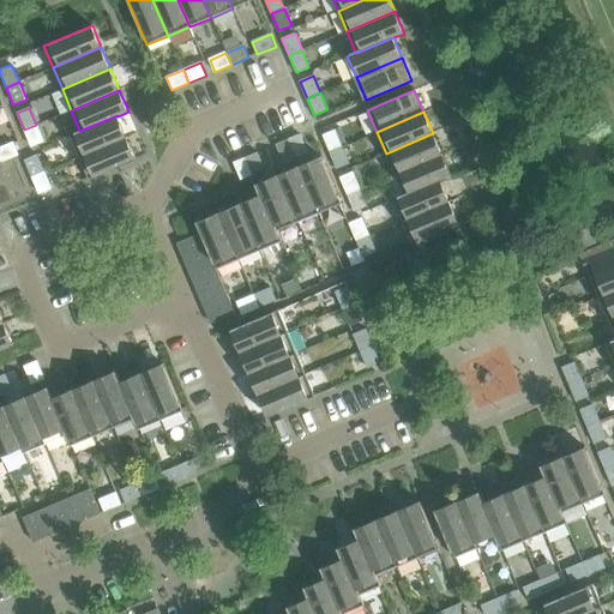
[(127,138),(118,116),(118,115),(79,131),(79,130),(71,133),(80,157),(127,138)]
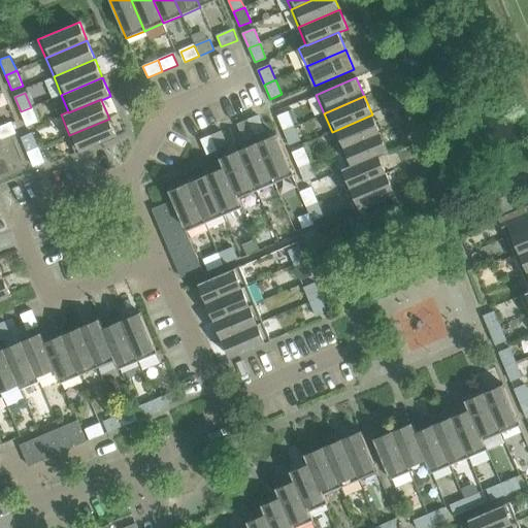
[(37,121),(31,107),(21,111),(27,126),(37,121)]
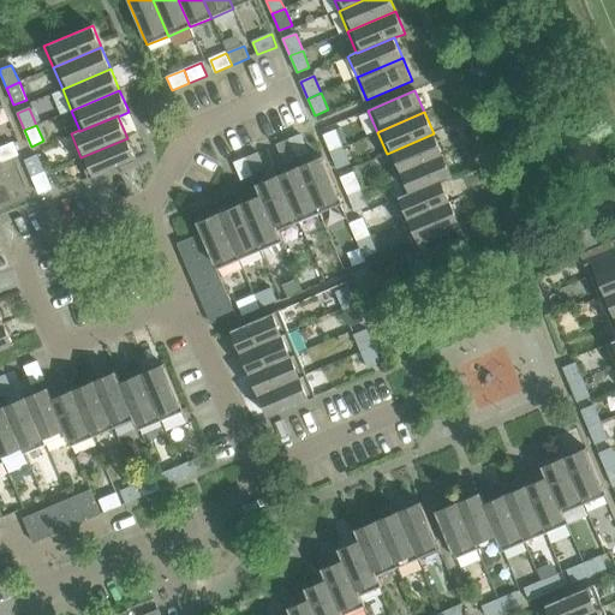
[(342,147),(335,130),(323,135),(330,153),(342,147)]
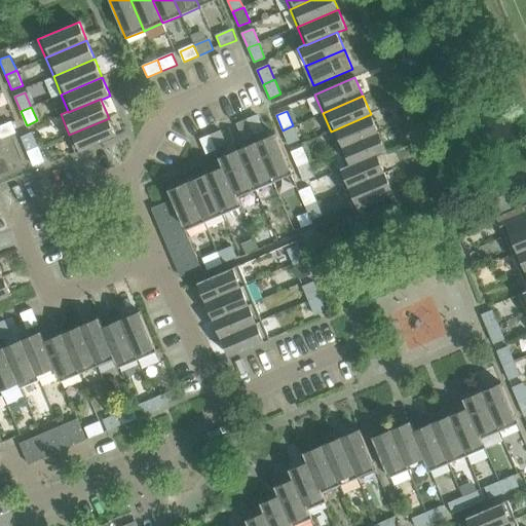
[(378,133),(371,114),(331,132),(338,149),(378,133)]
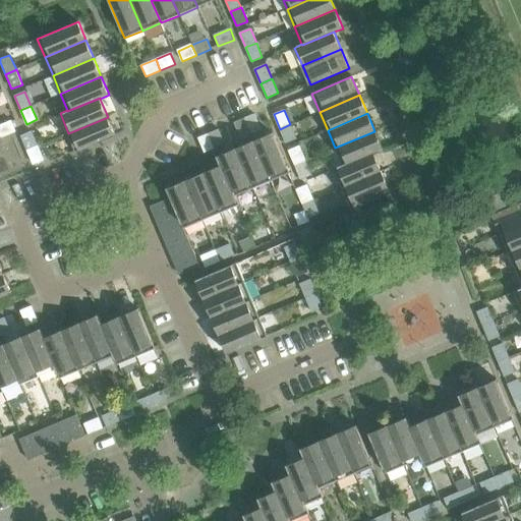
[(261,129),(254,114),(244,119),(250,133),(261,129)]
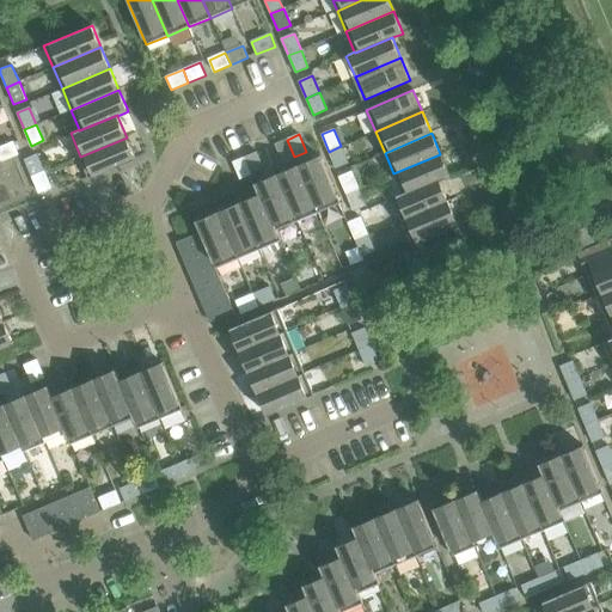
[(135,159),(127,138),(80,157),(90,178),(135,159)]
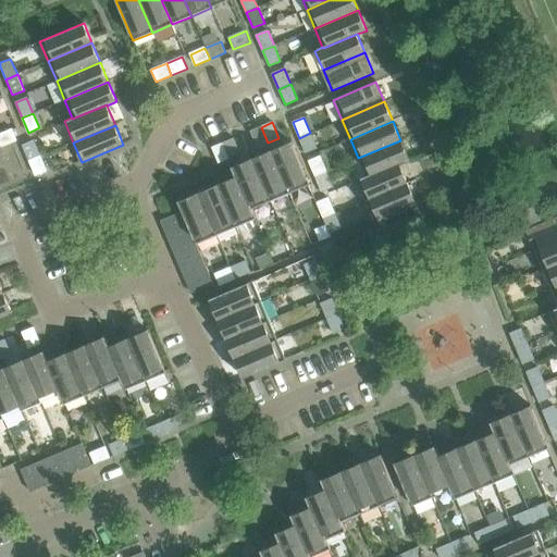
[(268,143),(261,127),(250,132),(257,147),(268,143)]
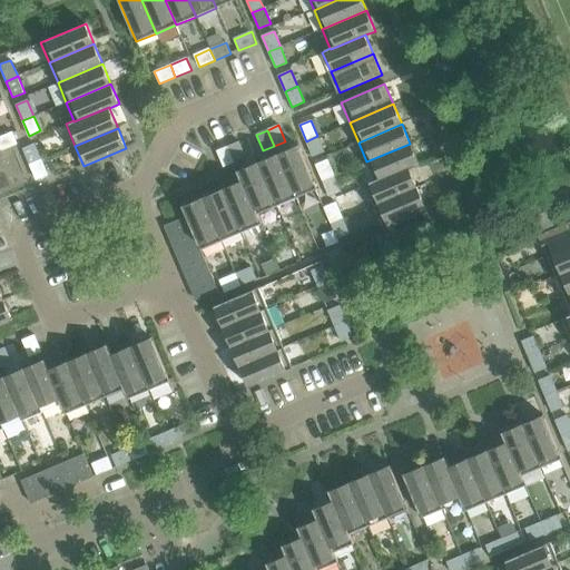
[(17,144),(11,131),(0,136),(0,147),(1,150),(17,144)]
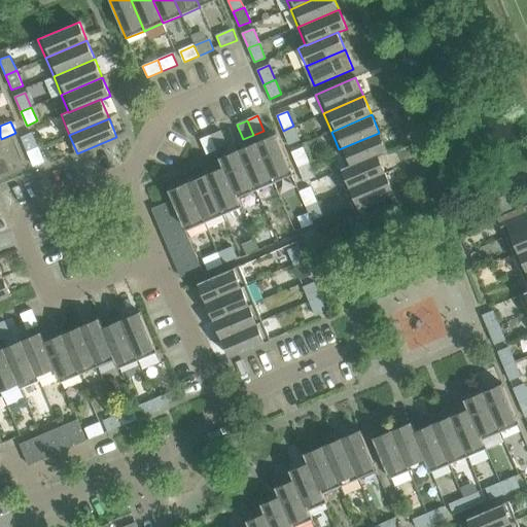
[(300,140),(293,126),(283,131),(289,145),(300,140)]
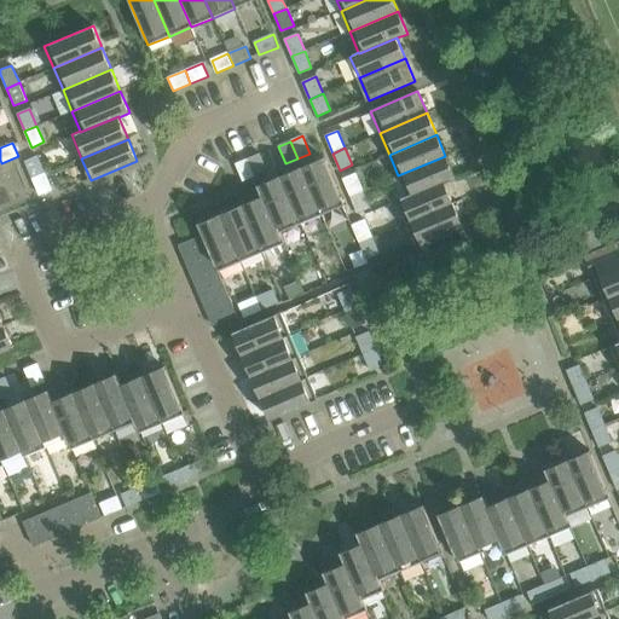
[(266,172),(260,154),(247,160),(254,177),(266,172)]
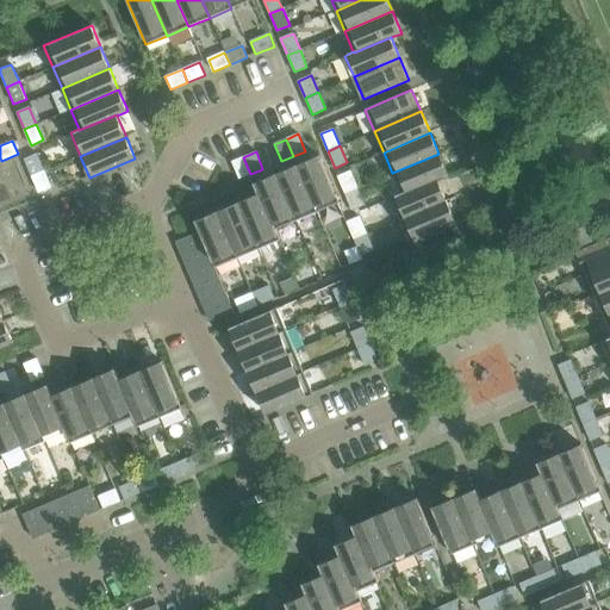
[(44,170),(37,154),(24,160),(31,176),(44,170)]
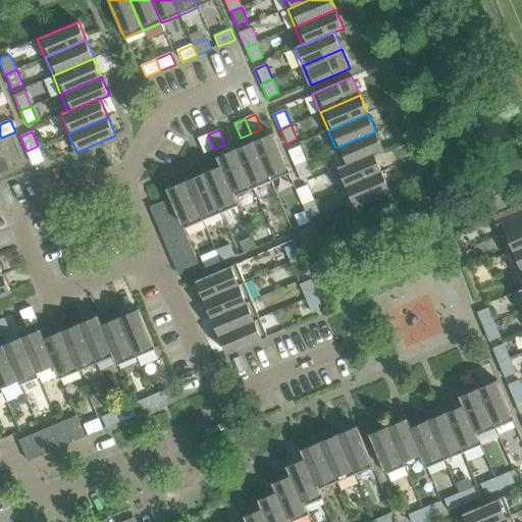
[(383,149),(382,148),(375,132),(335,148),(343,164),(343,166),(374,152),(374,154),(383,149)]
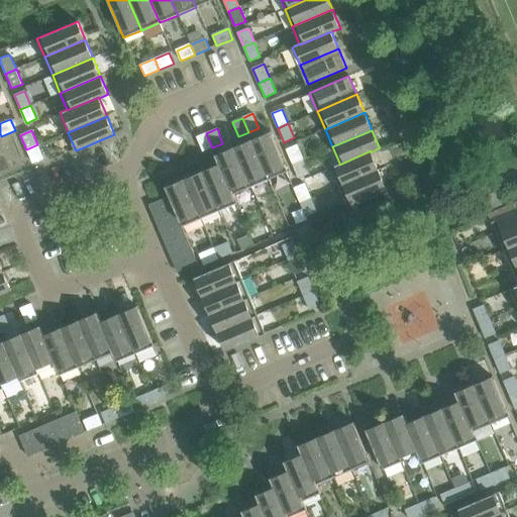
[(288,172),(271,131),(251,139),(270,180),(288,172)]
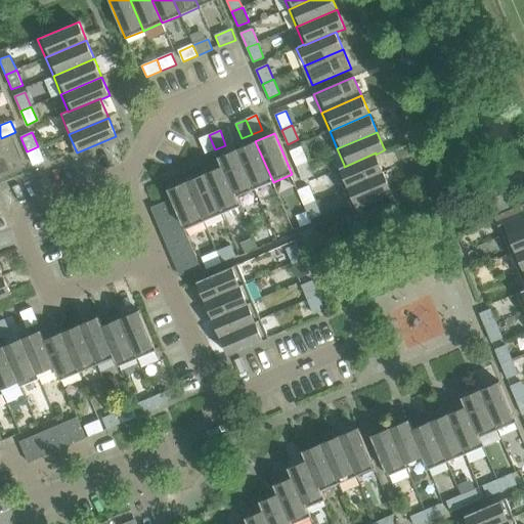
[(215,149),(209,135),(199,139),(205,154),(215,149)]
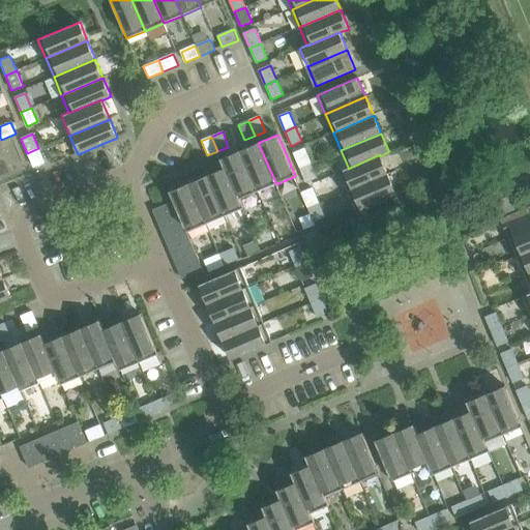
[(276,184),(258,143),(239,151),(257,193),(276,184)]
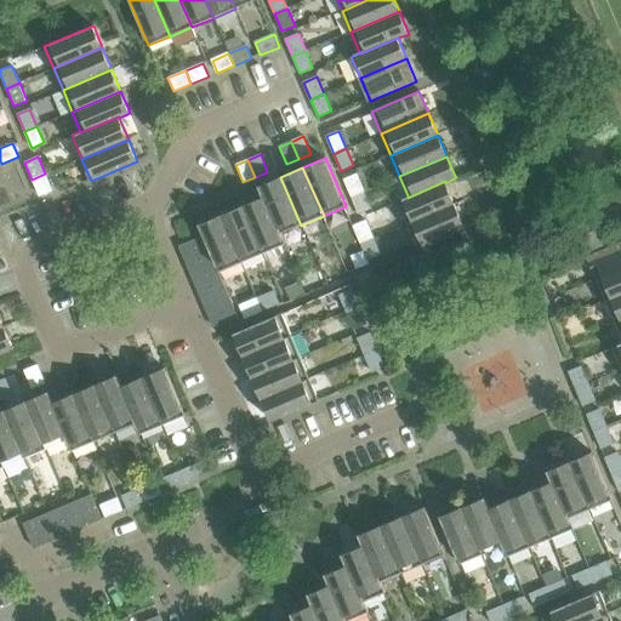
[(52,191),(45,174),(32,180),(39,197),(52,191)]
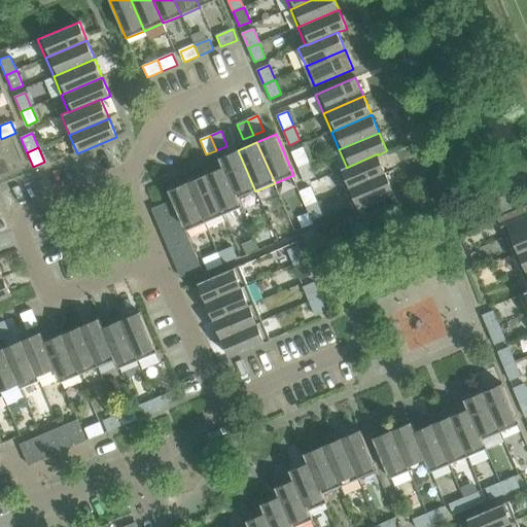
[(310,162),(304,147),(292,152),(299,167),(310,162)]
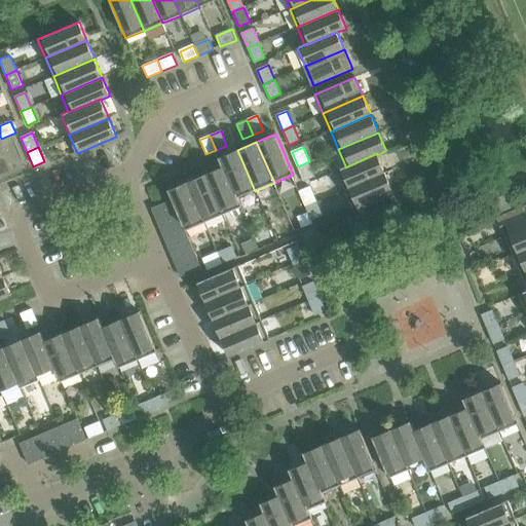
[(255,191),(237,150),(218,158),(222,167),(223,167),(236,198),(237,198),(255,191)]
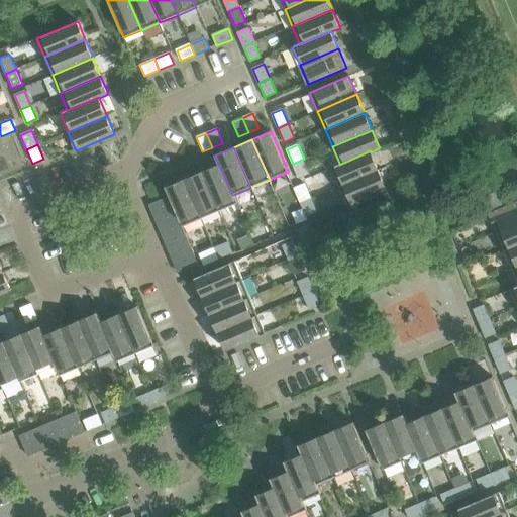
[(378,170),(371,152),(371,150),(339,165),(339,163),(330,168),(338,186),(378,170)]
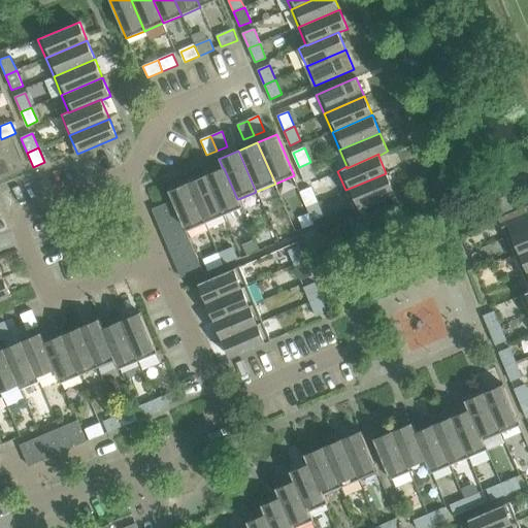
[(317,177),(310,162),(299,167),(305,182),(317,177)]
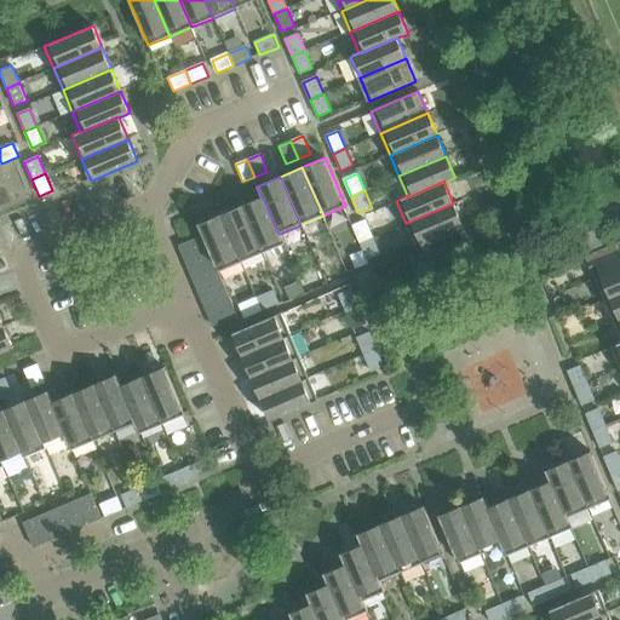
[(263,197),(262,197),(244,206),(264,253),(285,245),(280,234),(279,234),(263,197)]
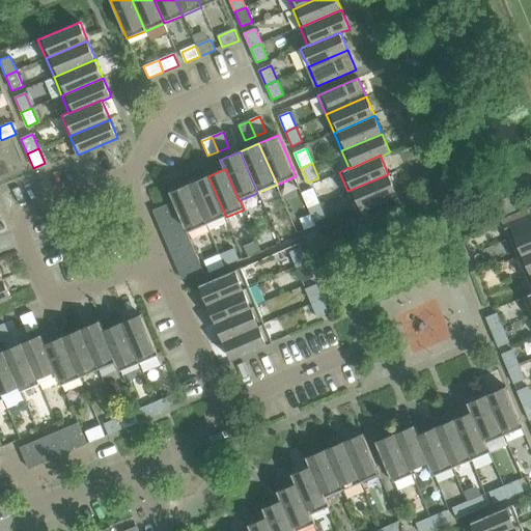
[(396,193),(388,174),(347,191),(356,211),(396,193)]
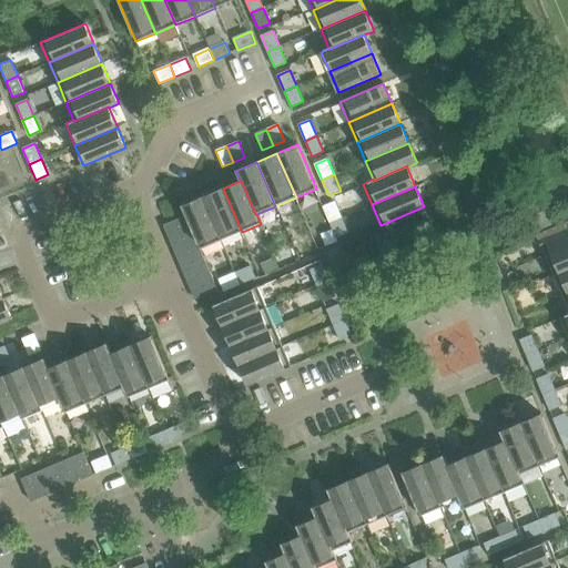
[(242,232),(223,189),(203,196),(222,241),(242,232)]
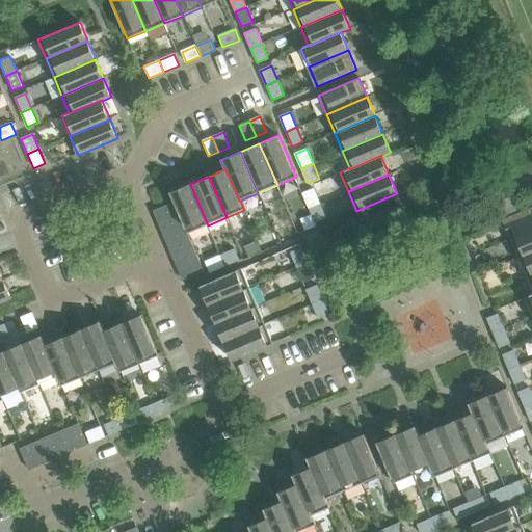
[(208,225),(190,184),(171,192),(169,192),(174,202),(179,213),(184,225),(187,234),(188,234),(208,225)]
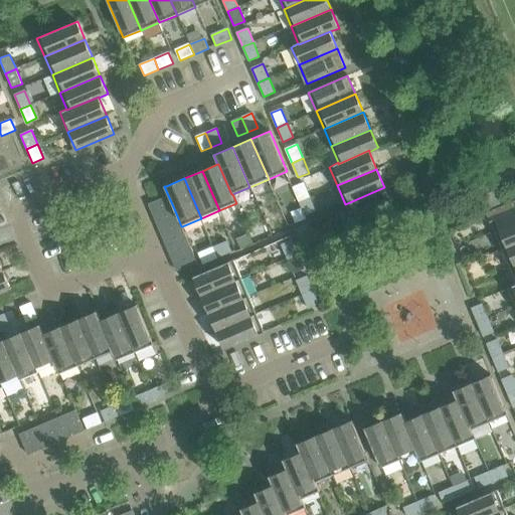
[(310,197),(305,183),(293,188),(299,201),(310,197)]
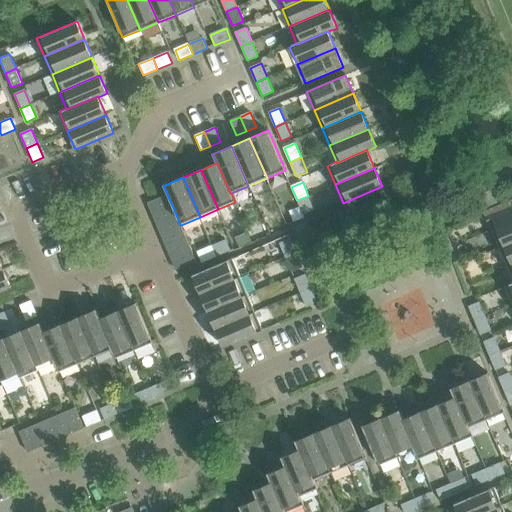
[(390,204),(382,186),(343,203),(350,220),(390,204)]
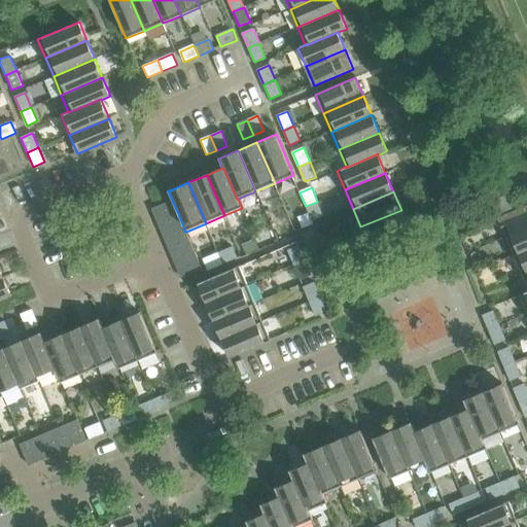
[(506,195),(497,199),(502,212),(512,209),(506,195)]
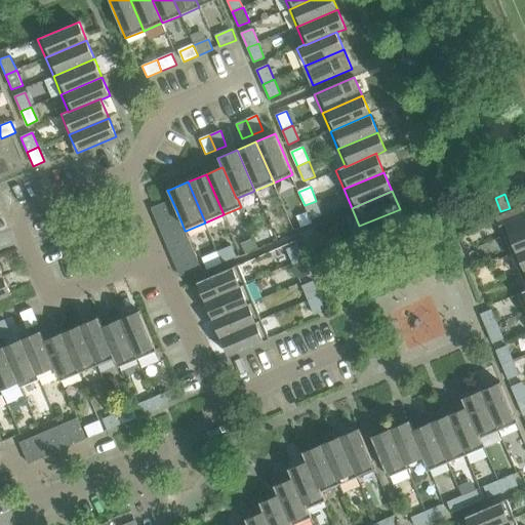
[(176,210),(171,199),(151,208),(155,219),(176,210)]
